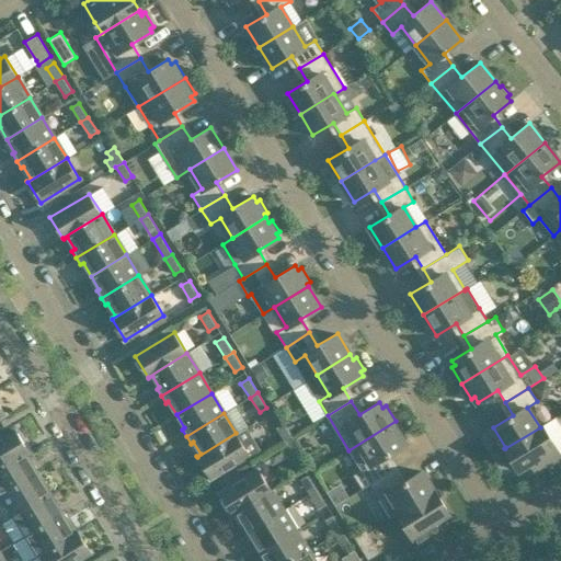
[(405,444),(402,439),(405,437),(396,421),(348,450),(361,470),(354,474),(363,489),(370,484),(393,470),(385,456),(405,444)]
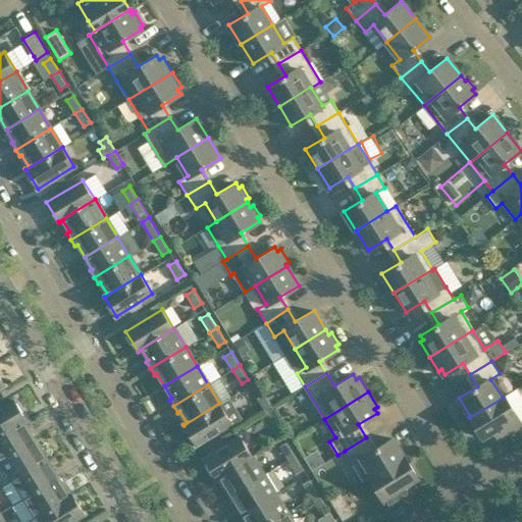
[(257,398),(265,411),(272,407),(264,394),(257,398)]
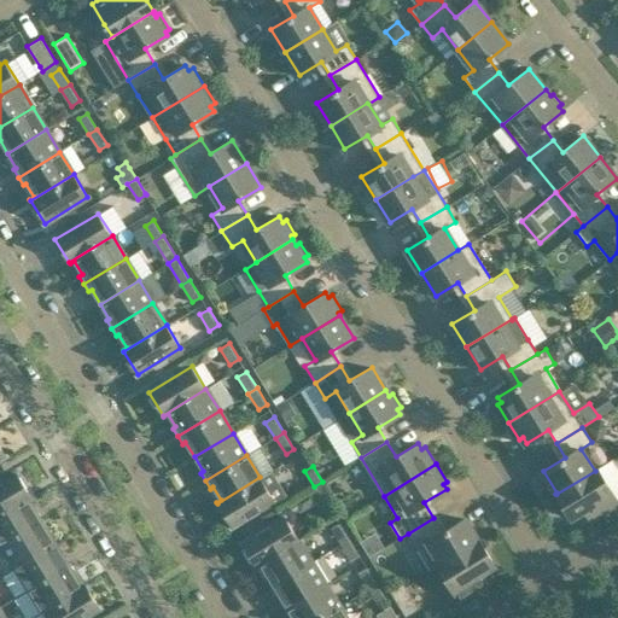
[(617,502),(606,482),(598,468),(595,471),(557,494),(570,518),(584,509),(590,519),(617,502)]
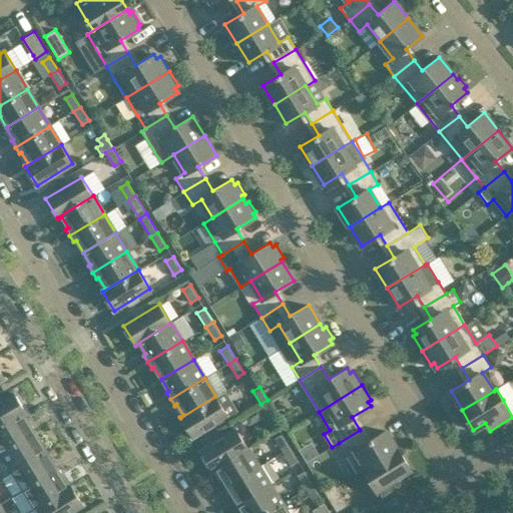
[(14,393),(0,401),(0,427),(26,412),(14,393)]
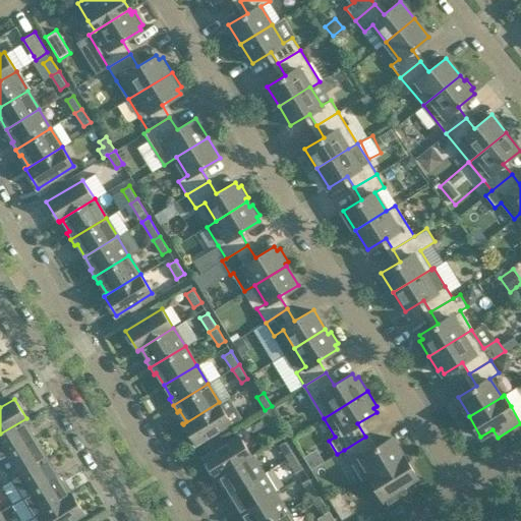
[(231,421),(219,402),(183,424),(195,444),(231,421)]
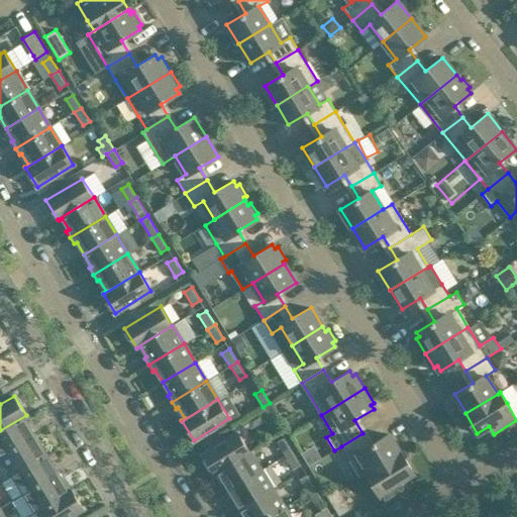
[(279,417),(270,403),(263,407),(271,421),(279,417)]
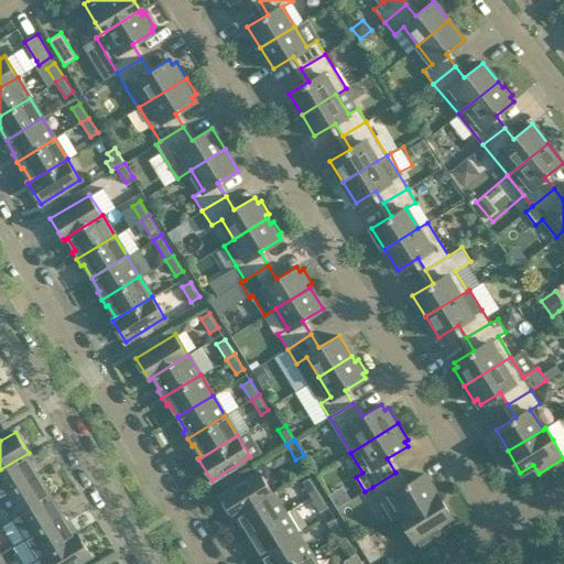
[(29,454),(29,453),(0,469),(0,494),(1,497),(40,474),(35,467),(32,468),(25,456),(29,454)]
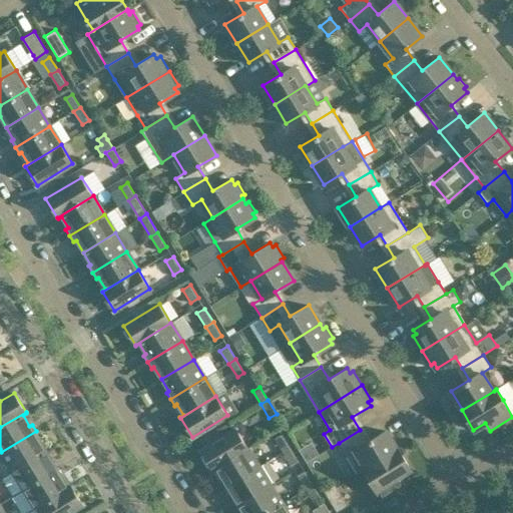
[(212,470),(247,448),(236,429),(200,451),(212,470)]
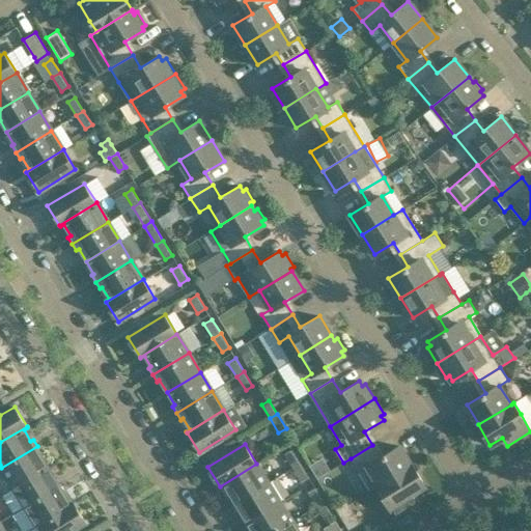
[(381,457),(372,445),(351,458),(370,491),(376,486),(412,465),(411,465),(399,446),(381,457)]
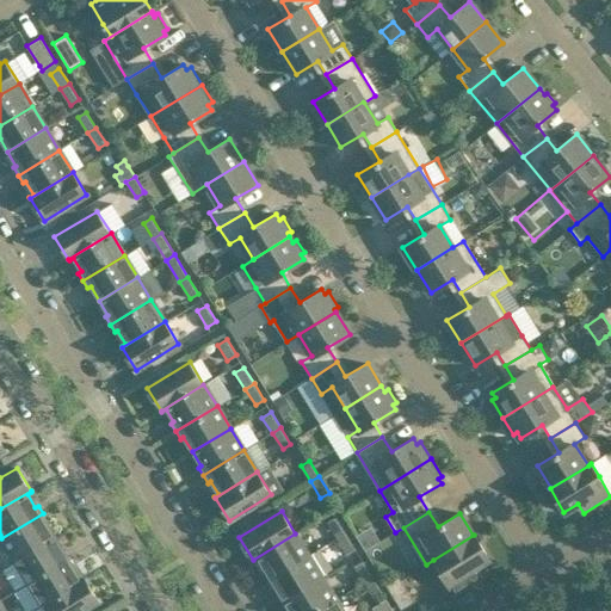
[(48,520),(43,513),(1,538),(16,560),(54,537),(44,523),(48,520)]
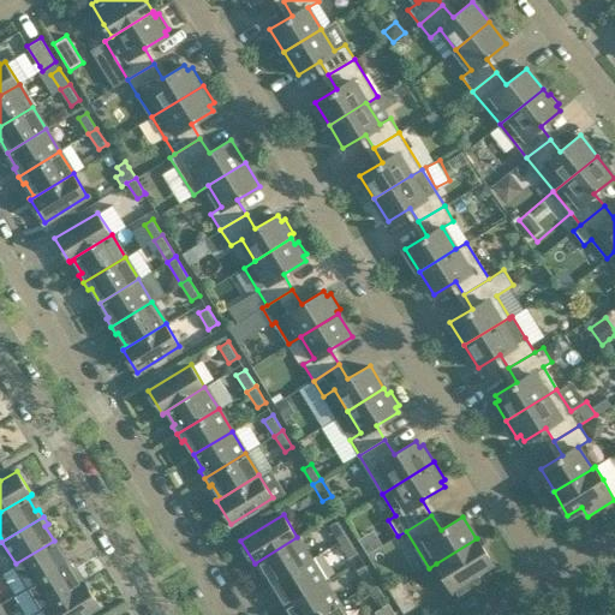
[(328,526),(339,542),(348,536),(338,520),(328,526)]
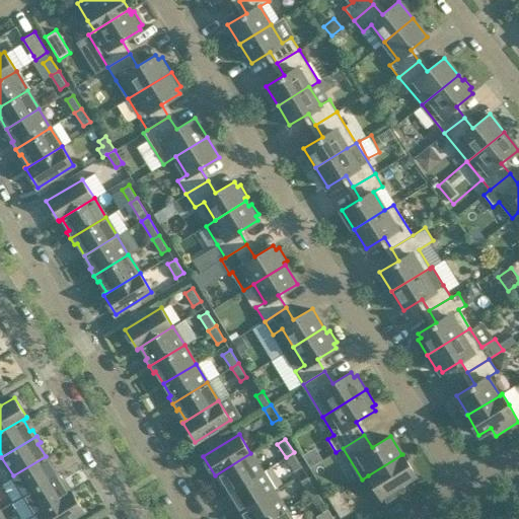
[(302,466),(294,452),(286,457),(294,470),(302,466)]
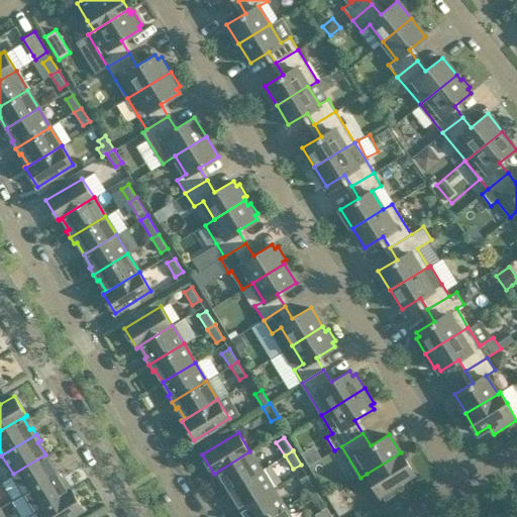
[(226,492),(261,470),(249,451),(214,474),(214,475),(218,473),(224,484),(222,485),(226,492)]
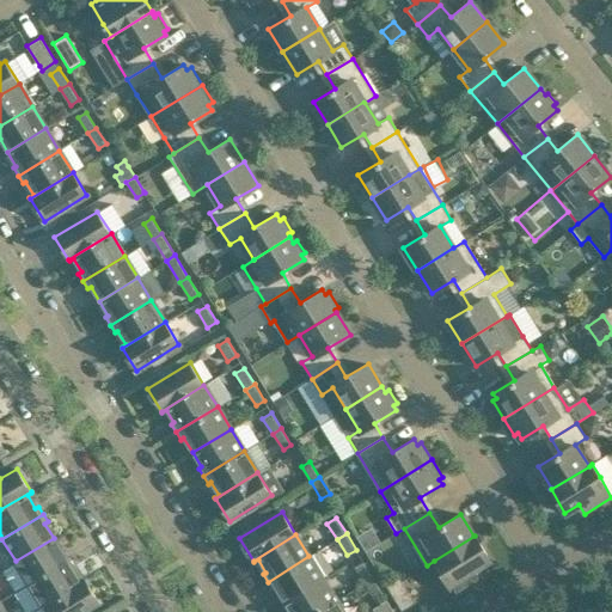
[(489,558),(475,536),(434,561),(454,594),(482,577),(476,567),(489,558)]
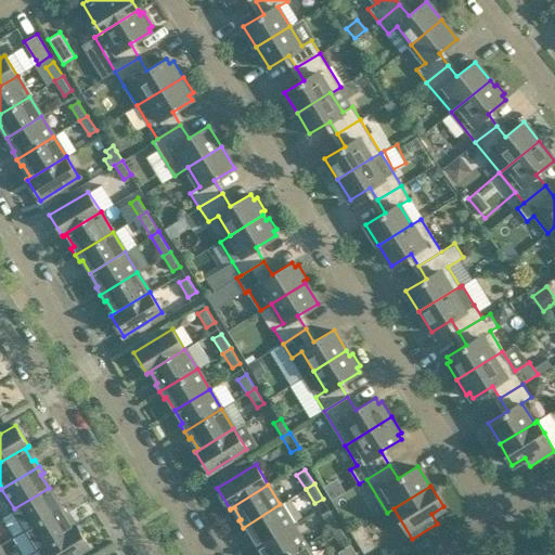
[(56,501),(49,488),(14,508),(26,529),(63,506),(59,499),(56,501)]
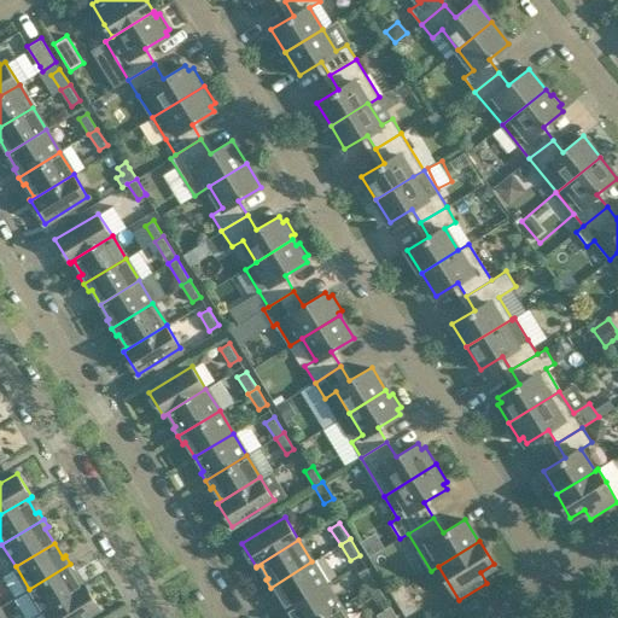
[(287,608),(326,584),(312,561),(270,588),(275,595),(278,594),(287,608)]
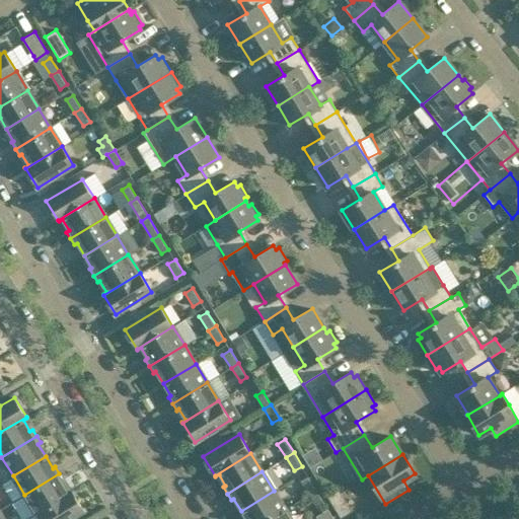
[(63,479),(59,473),(24,495),(35,513),(72,491),(71,490),(68,493),(61,482),(63,479)]
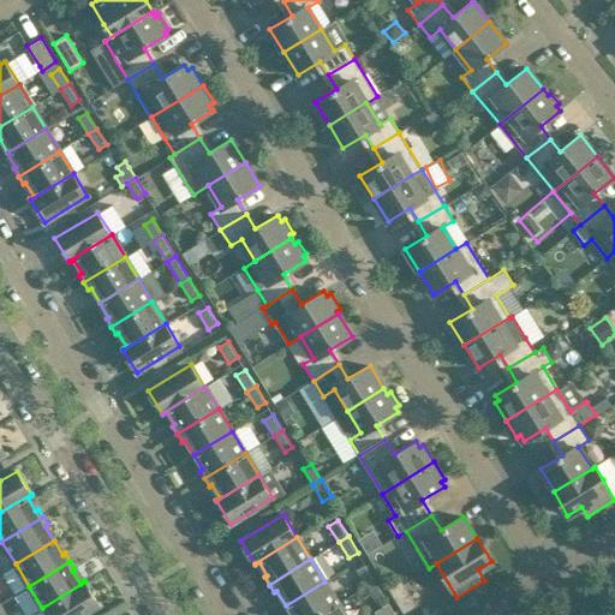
[(356,569),(365,586),(375,580),(365,565),(356,569)]
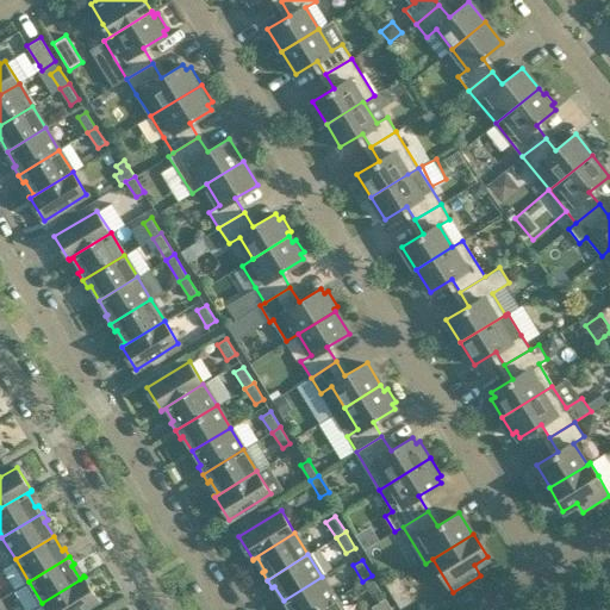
[(414,601),(397,573),(384,582),(400,609),(414,601)]
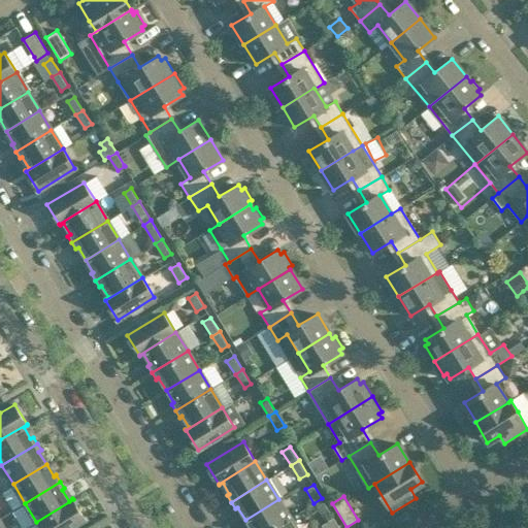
[(331,513),(322,498),(314,503),(323,518),(331,513)]
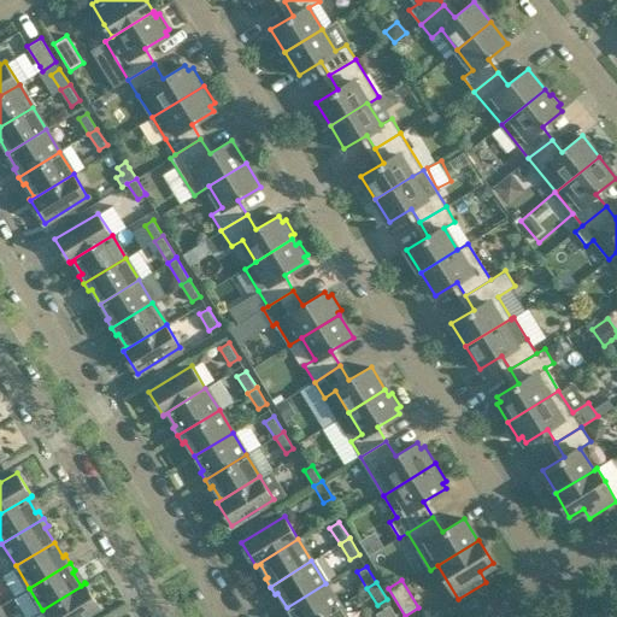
[(82,616),(99,606),(86,583),(42,610),(46,616),(82,616)]
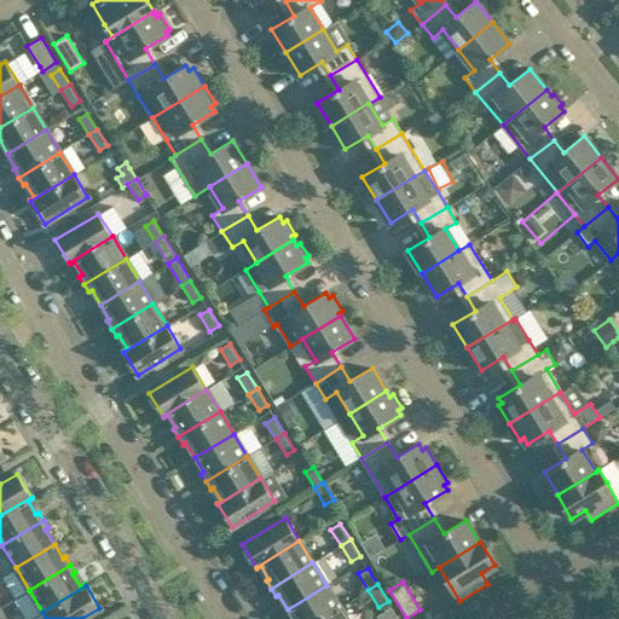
[(320,618),(340,607),(327,585),(288,609),(293,618),(320,618)]
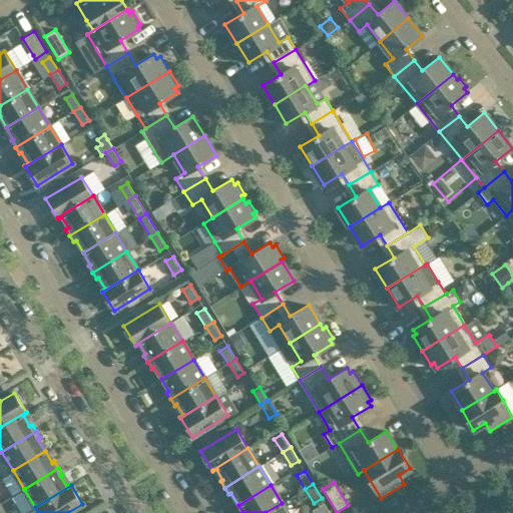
[(288,512),(282,503),(266,512),(288,512)]
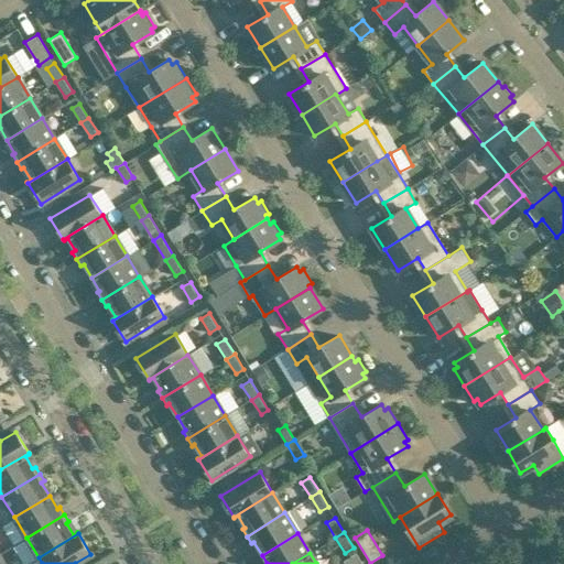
[(362,563),(358,556),(356,553),(344,561),(345,563),(362,563)]
